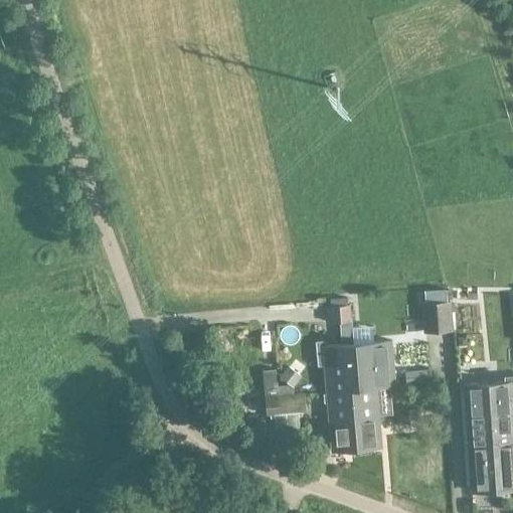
[(426,305),(425,305),(428,333),(454,331),(452,303),(449,303),(448,291),(426,293),(426,305)]
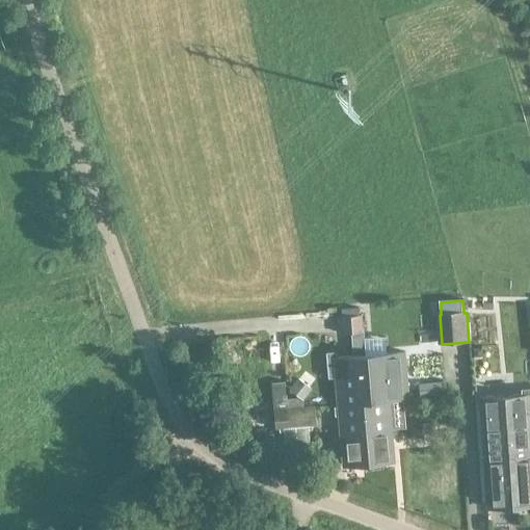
[(365,345),(363,315),(341,317),(342,335),(352,334),(353,346),(365,345)]
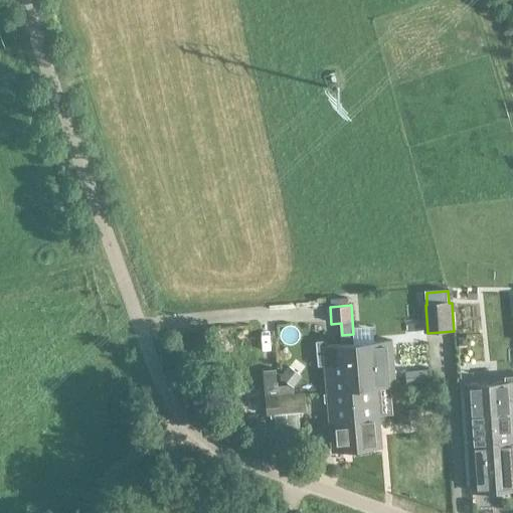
[(404,321),(403,341),(421,342),(422,322),(404,321)]
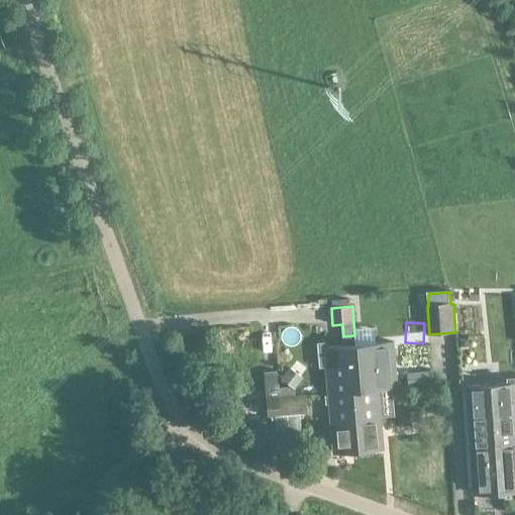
[(378,343),(355,345),(359,392),(379,391),(399,389),(395,342),(378,343)]
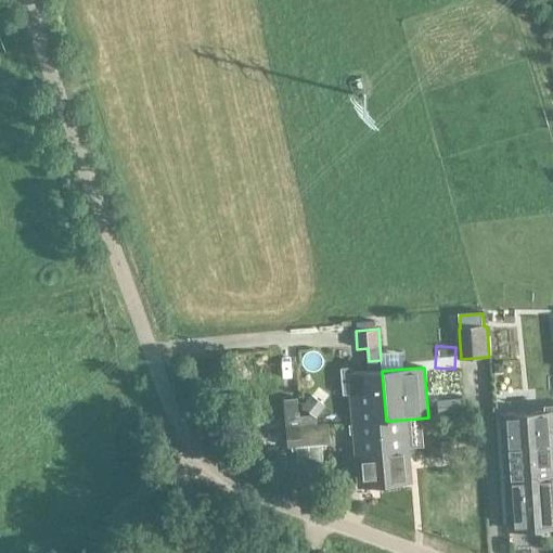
[(386,421),(382,371),(352,373),(352,369),(342,369),(344,396),(351,395),(354,424),(386,421)]
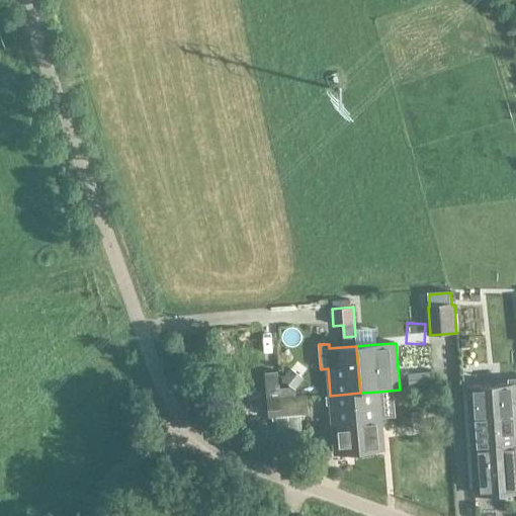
[(206,356),(201,356),(203,370),(215,369),(215,361),(207,362),(206,356)]
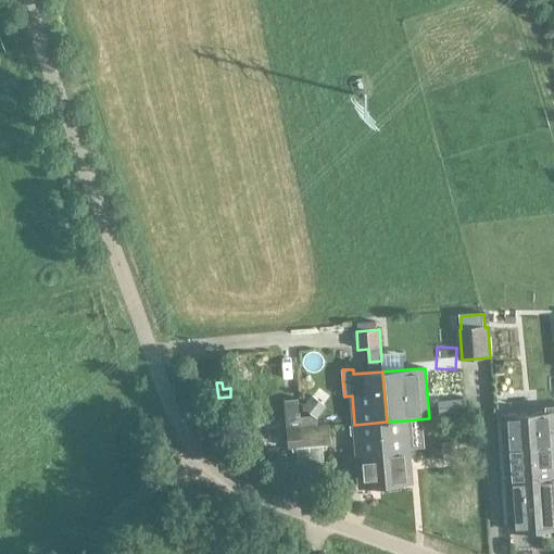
[(439,415),(464,414),(463,400),(438,402),(439,415)]
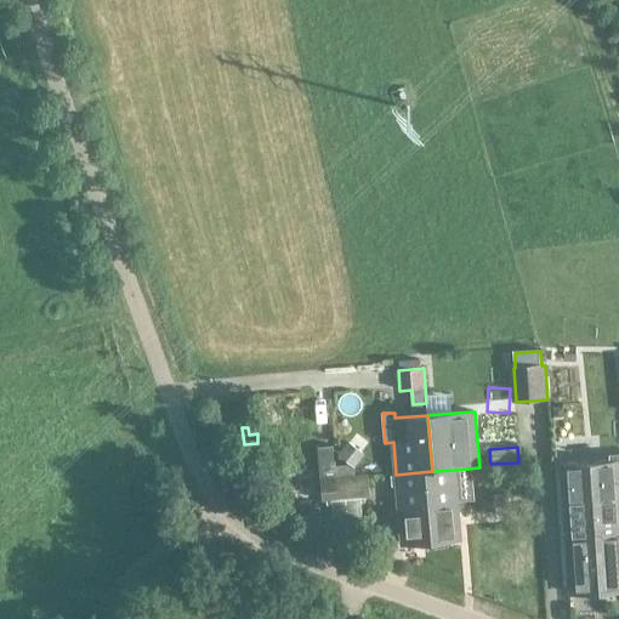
[(595,464),(561,466),(563,504),(618,499),(618,455),(611,456),(611,463),(595,464)]
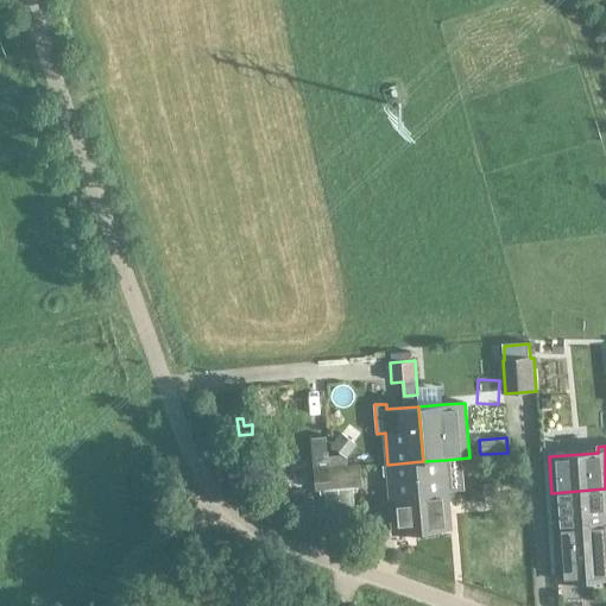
[(446,460),(423,461),(387,465),(391,498),(449,493),(446,460)]
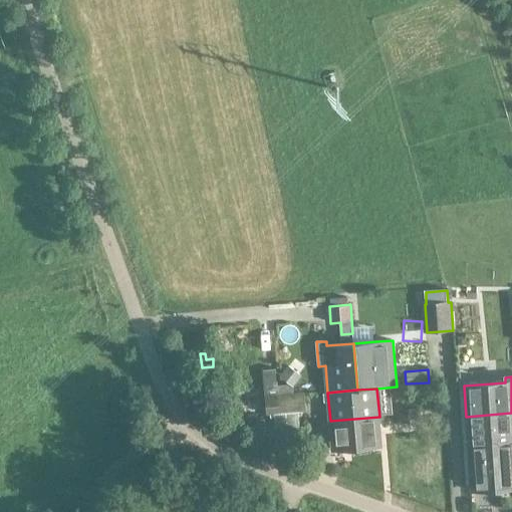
[(303,395),(266,398),(268,414),(305,411),(303,395)]
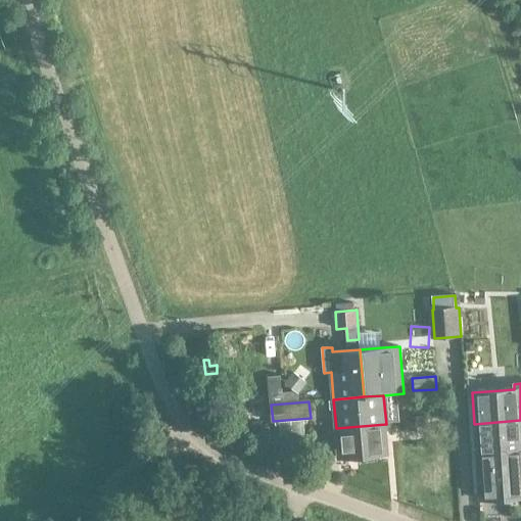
[(476,453),(520,450),(520,420),(474,424),(476,453)]
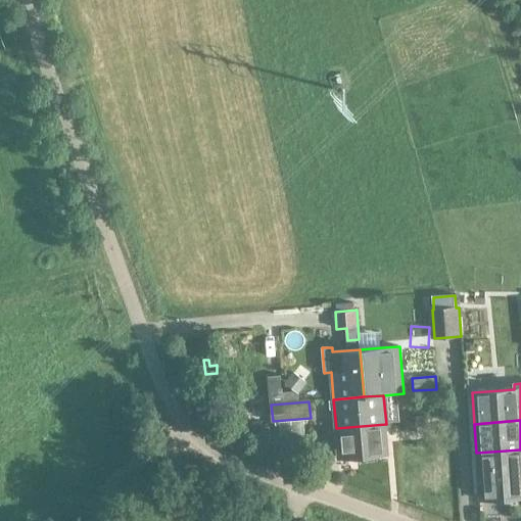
[(270,434),(269,424),(241,426),(242,436),(270,434)]
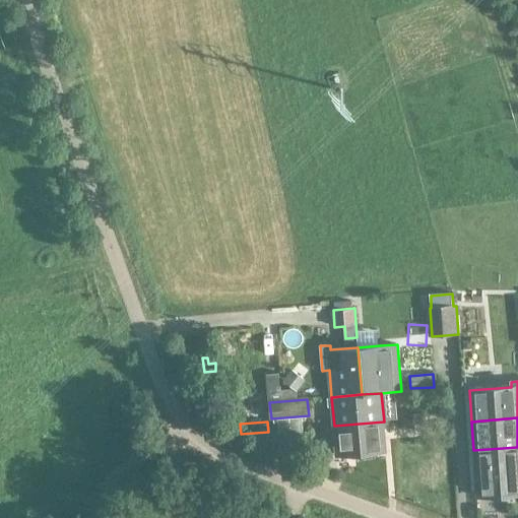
[(386,452),(384,422),(334,426),(336,456),(386,452)]
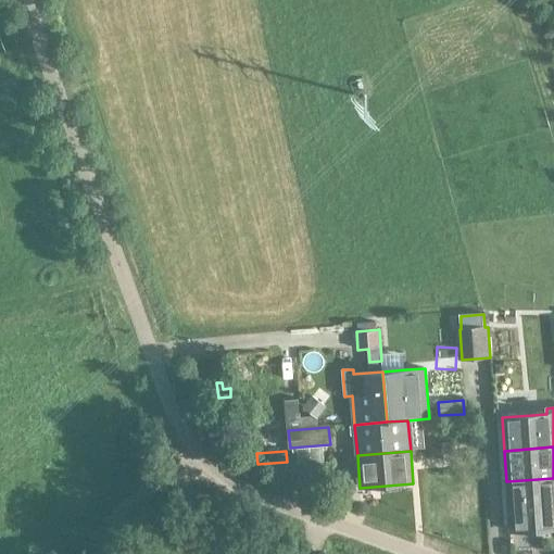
[(553,478),(506,481),(510,531),(553,528),(553,478)]
